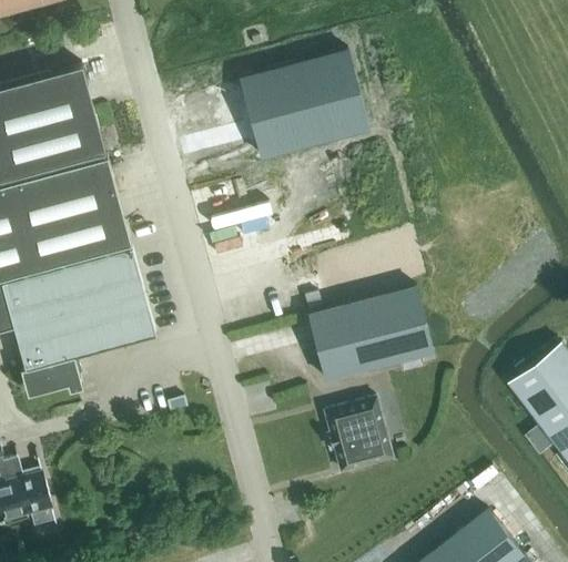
[(0,0),(0,19),(66,1),(66,0),(0,0)]
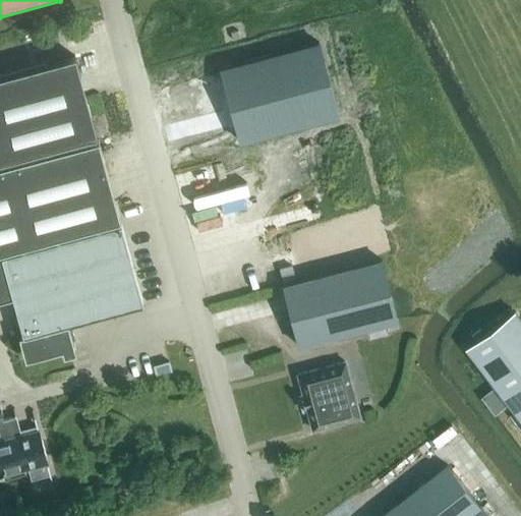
[(339,119),(320,47),(220,73),(239,146),(339,119)]
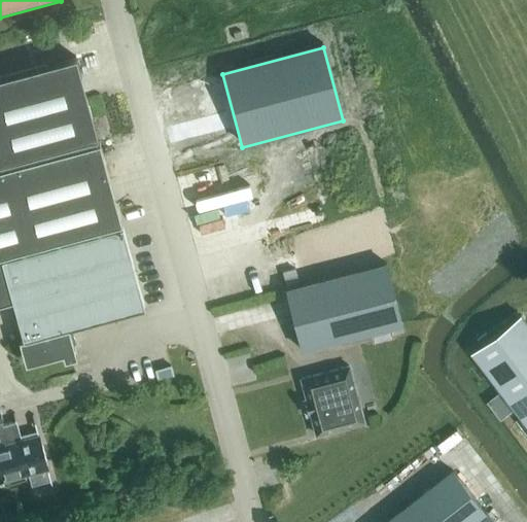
[(68,333),(144,312),(123,231),(119,232),(118,228),(121,227),(99,146),(97,147),(96,142),(98,142),(77,63),(0,83),(0,309),(12,306),(23,344),(20,345),(26,369),(63,358),(64,364),(75,360),(73,351),(75,347),(73,341),(70,339),(68,333)]
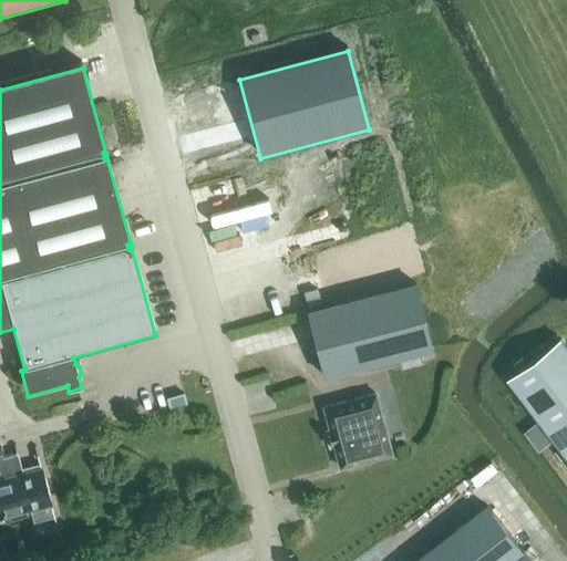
[(432,353),(416,288),(308,315),(325,380),(382,365),(432,353)]
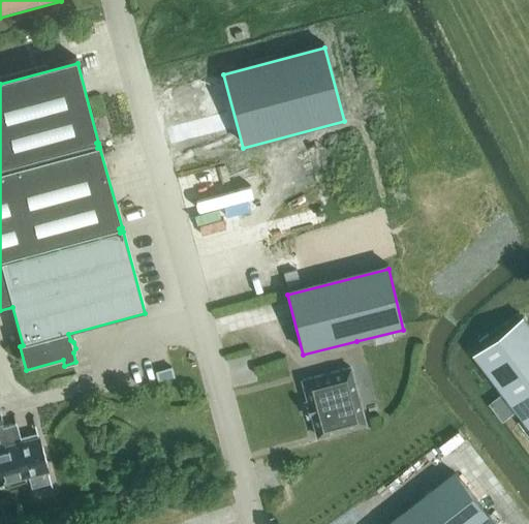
[(528,329),(522,319),(472,358),(528,432),(528,329)]
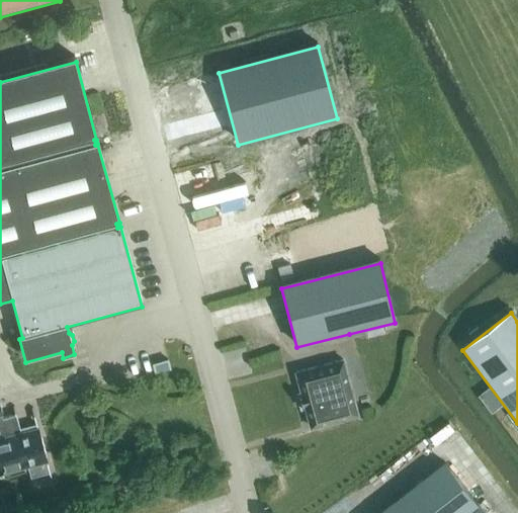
[(343,364),(296,376),(301,398),(298,399),(303,411),(306,410),(311,431),(358,419),(343,364)]
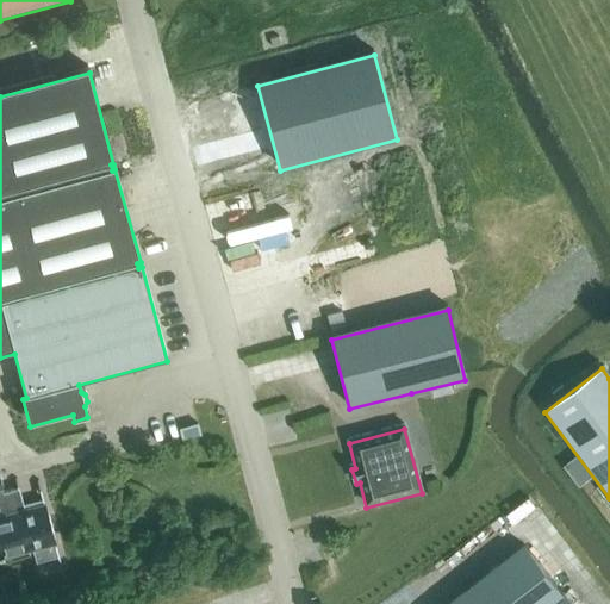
[(2,492),(0,483),(0,517),(1,521),(0,521),(0,561),(33,553),(37,566),(58,560),(43,503),(24,508),(19,493),(4,497),(1,492),(2,492)]
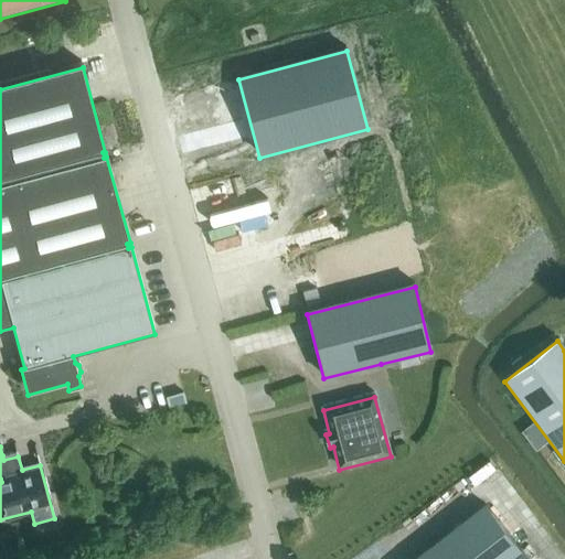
[(487,508),(420,558),(524,558),(522,555),(487,508)]
